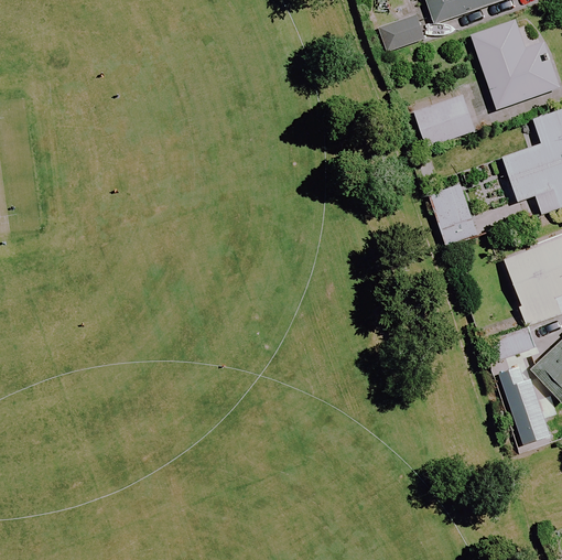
[(423,0),(432,23),(500,0),(423,0)]
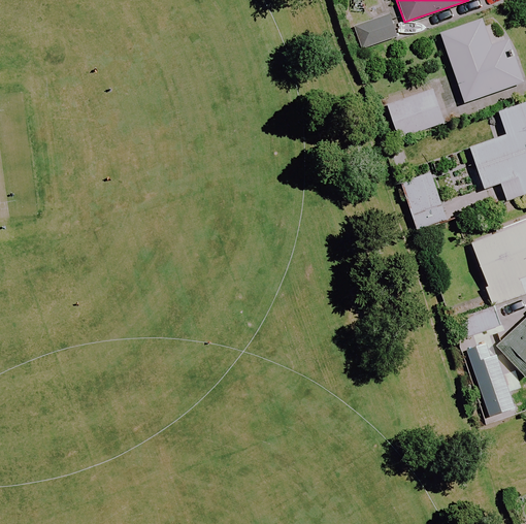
[(396,35),(388,12),(354,25),(361,47),(396,35)]
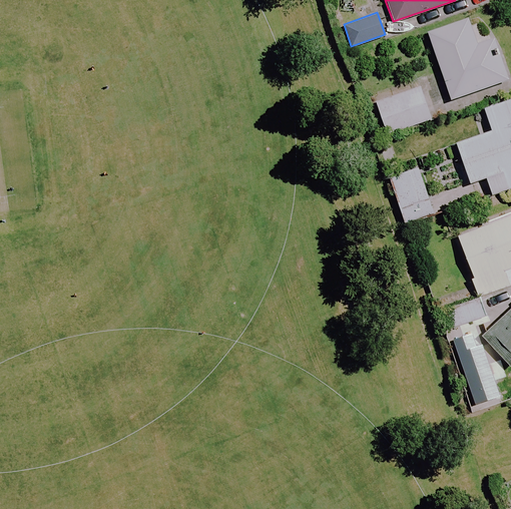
[(476,44),(468,19),(428,32),(450,98),(507,79),(493,38),(476,44)]
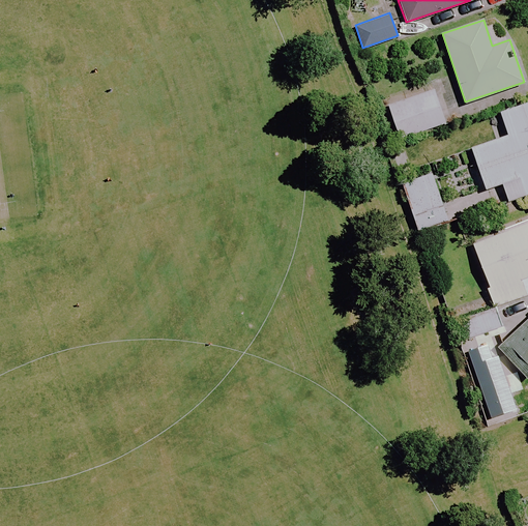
[(445,121),(434,88),(387,105),(399,138),(445,121)]
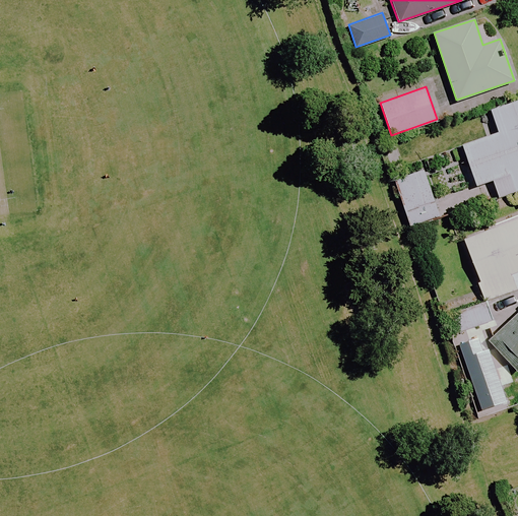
[(517,99),(490,109),(498,132),(462,143),(475,185),(493,179),(498,195),(517,188),(517,99)]
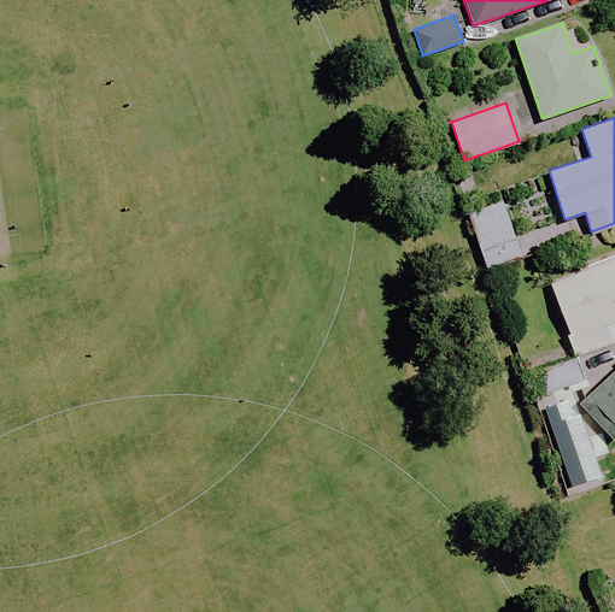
[(521,257),(503,200),(468,212),(486,269),(521,257)]
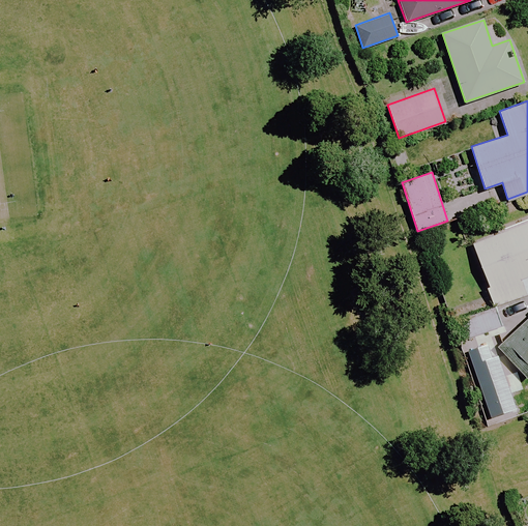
[(527,214),(499,226),(501,231),(472,241),(496,304),(527,292),(527,214)]
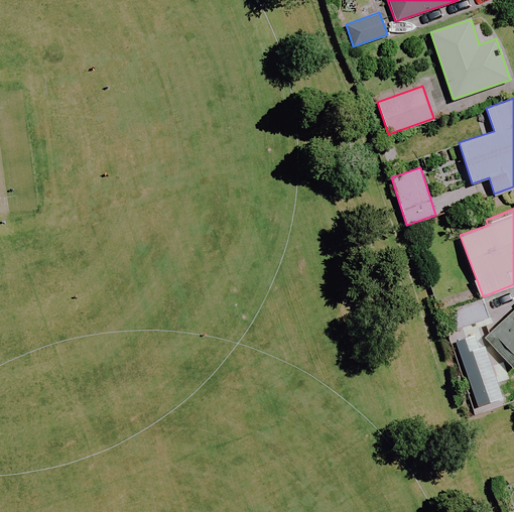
[(488,317),(482,300),(440,315),(447,334),(488,317)]
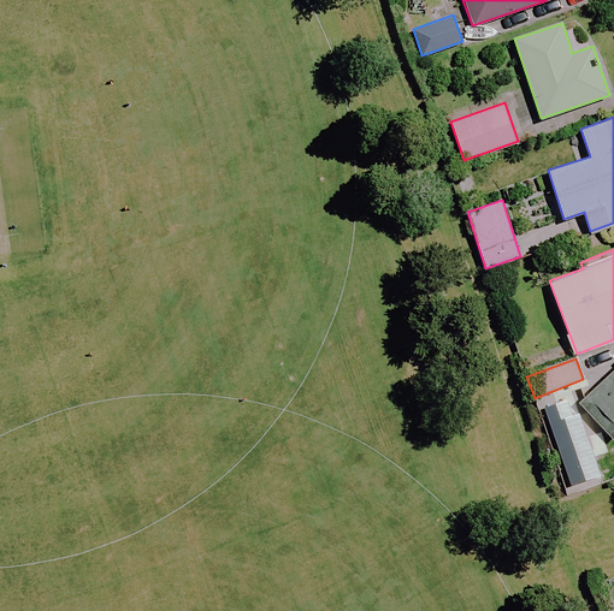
[(613,371),(579,402),(613,440),(613,438),(613,371)]
